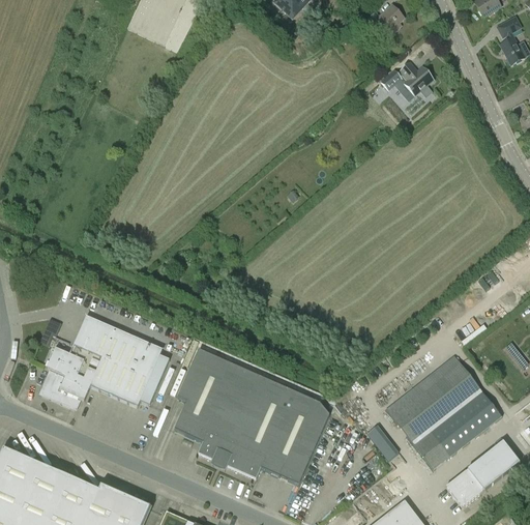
[(223,0),(232,8),(239,0),(223,0)]
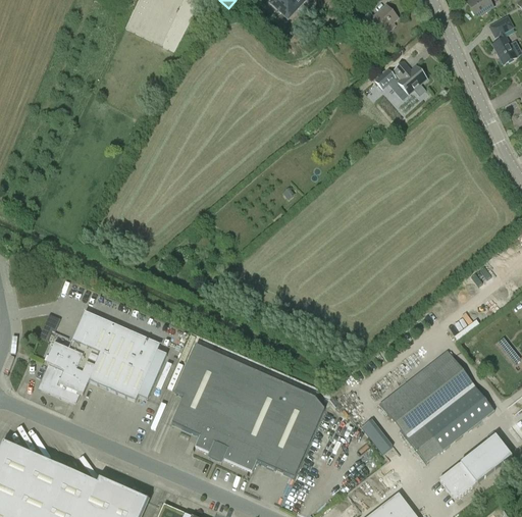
[(273,0),(270,3),(290,20),(308,0),(273,0)]
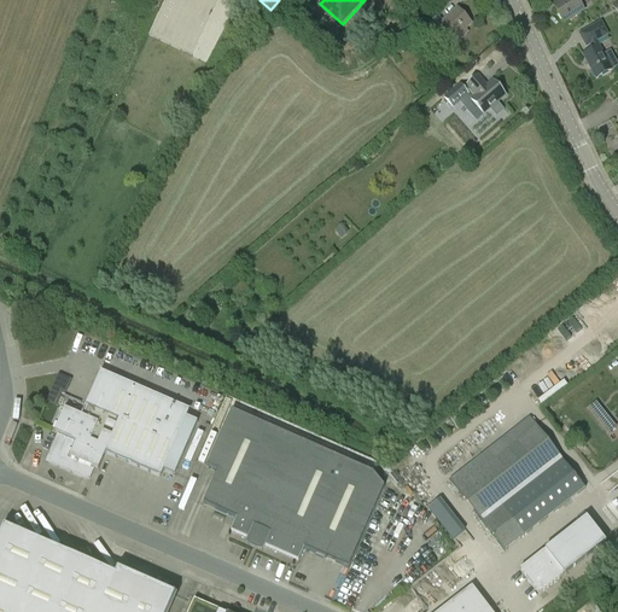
[(560,0),(555,3),(565,17),(584,5),(582,0),(560,0)]
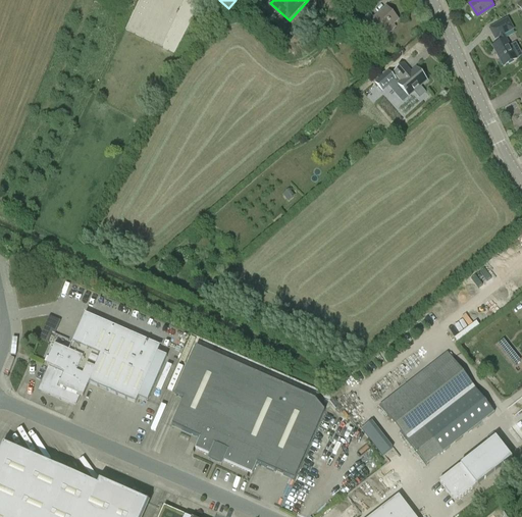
[(374,13),(370,8),(355,21),(362,30),(372,20),(381,31),(387,27),(389,29),(396,22),(394,20),(399,16),(386,3),(374,13)]
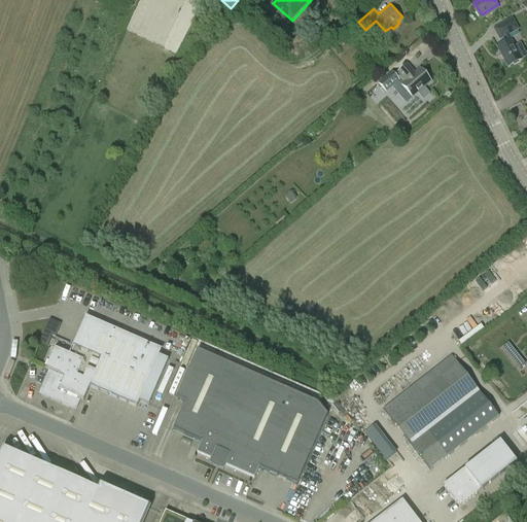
[(515,42),(511,35),(512,35),(512,34),(510,31),(520,26),(513,13),(493,24),(499,36),(504,34),(506,38),(497,42),(508,63),(514,60),(514,62),(518,60),(517,58),(522,56),(522,55),(526,51),(526,49),(521,39),(515,42)]
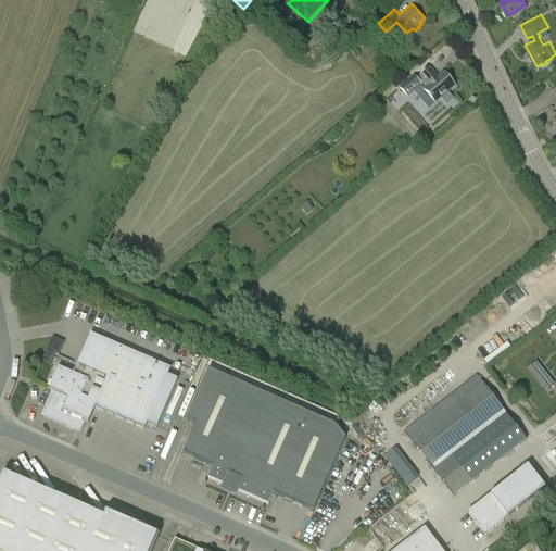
[(407,94),(422,80),(426,84),(424,85),(432,95),(434,94),(437,97),(441,92),(446,99),(453,94),(447,87),(454,82),(443,69),(438,73),(430,64),(418,75),(414,72),(400,85),(407,94)]
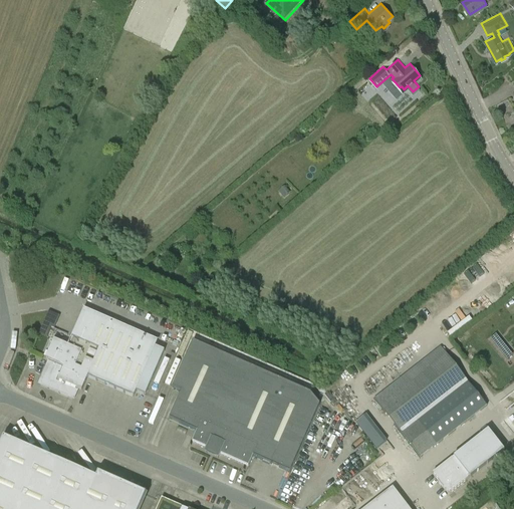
[(279,187),(284,193),(289,190),(283,183),(279,187)]
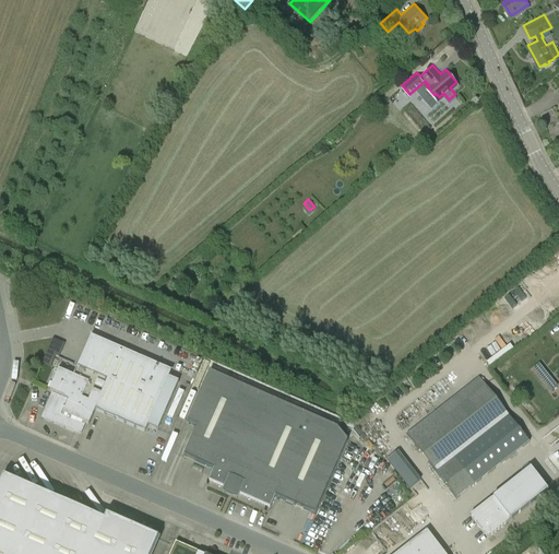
[(171,367),(91,331),(73,372),(58,365),(49,386),(55,388),(44,413),(74,426),(79,416),(88,421),(95,405),(145,427),(146,425),(156,429),(179,377),(168,373),(171,367)]
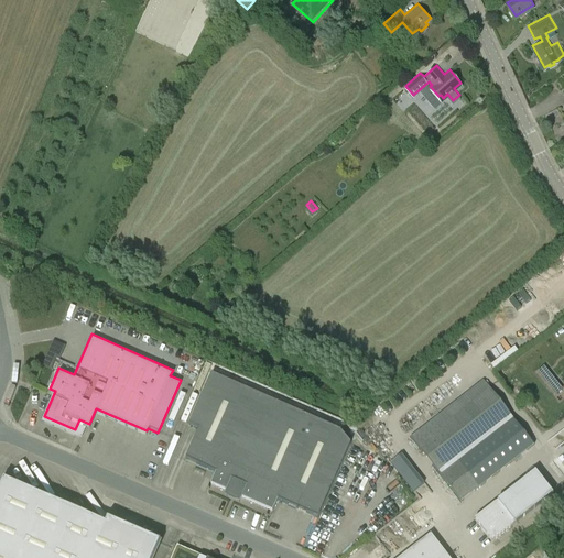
[(562,384),(543,362),(539,367),(556,389),(562,384)]
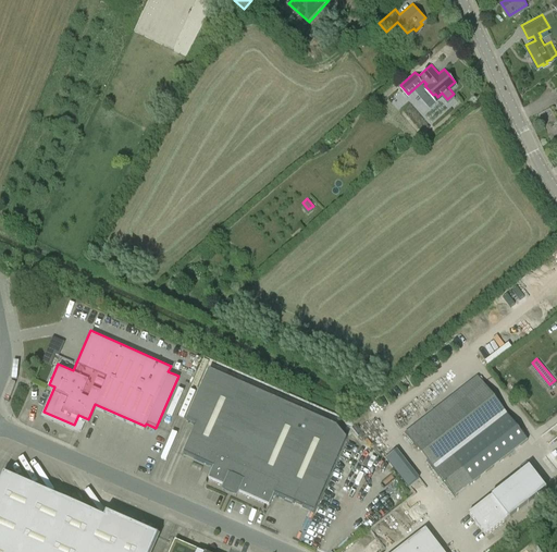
[(209,366),(186,416),(197,420),(184,450),(213,464),(208,475),(269,502),(274,490),(313,507),(346,434),(336,421),(209,366)]
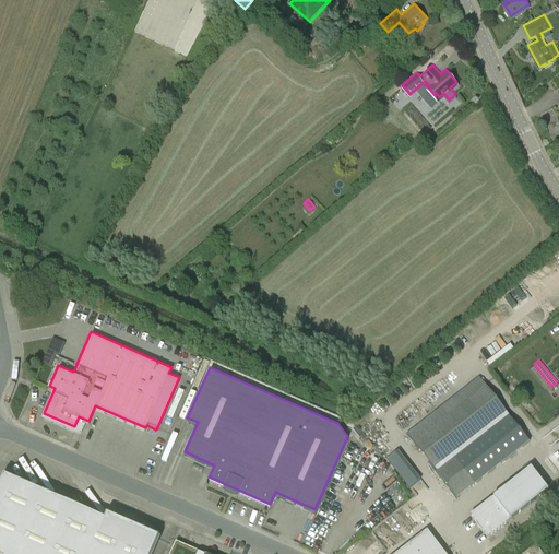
[(479,374),(407,429),(430,459),(456,494),(530,437),(500,401),(479,374)]
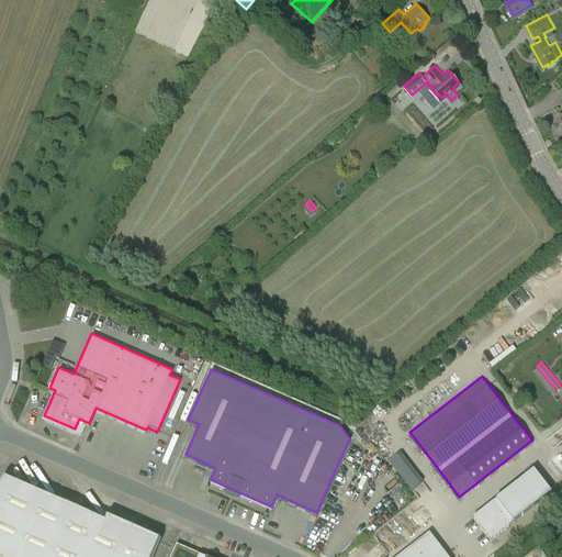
[(495,496),(496,497),(494,498),(473,514),(491,536),(512,520),(510,520),(513,519),(551,489),(534,467),(495,496)]
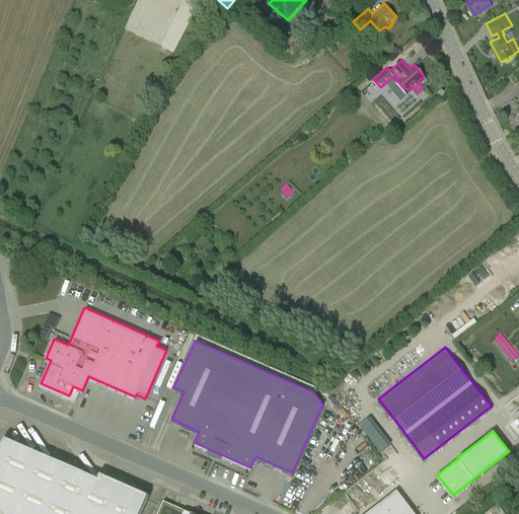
[(0,513),(138,513),(147,496),(98,474),(96,480),(62,464),(3,439),(0,446),(0,513)]
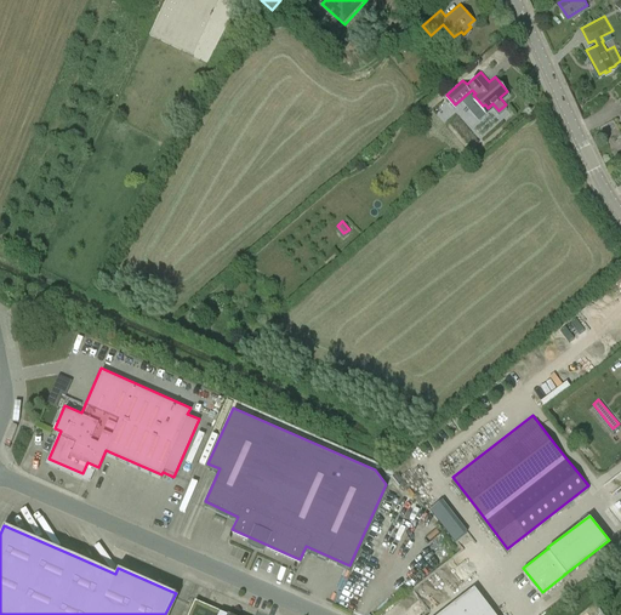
[(434,614),(497,614),(474,585),(434,614)]
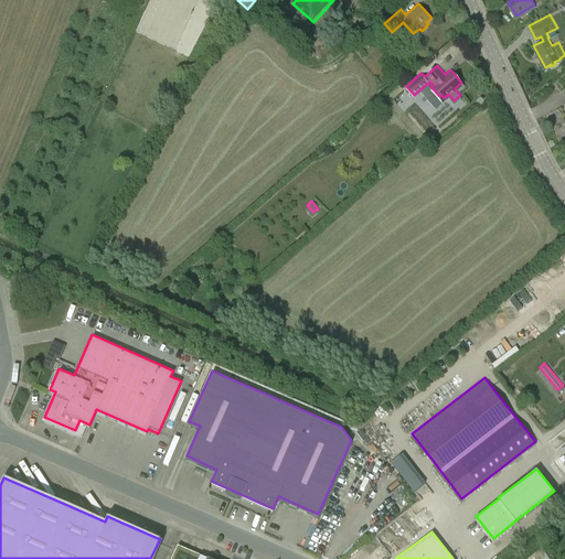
[(215,558),(178,543),(169,558),(215,558)]
